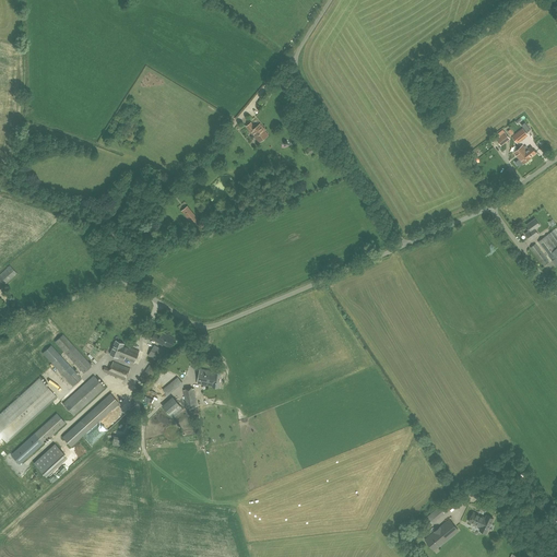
[(250,131),(258,140),(267,132),(260,126),(260,125),(258,121),(253,126),(249,120),(245,125),(250,131)]
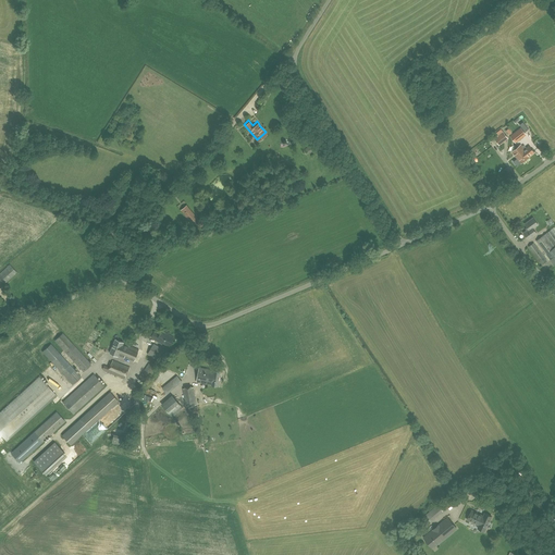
[(523,130),(527,127),(521,120),(517,122),(523,130)]
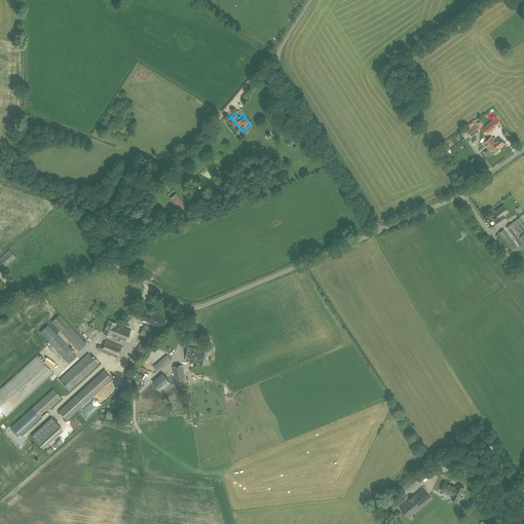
[(481,123),(479,119),(476,116),(473,118),(479,125),(481,123)]
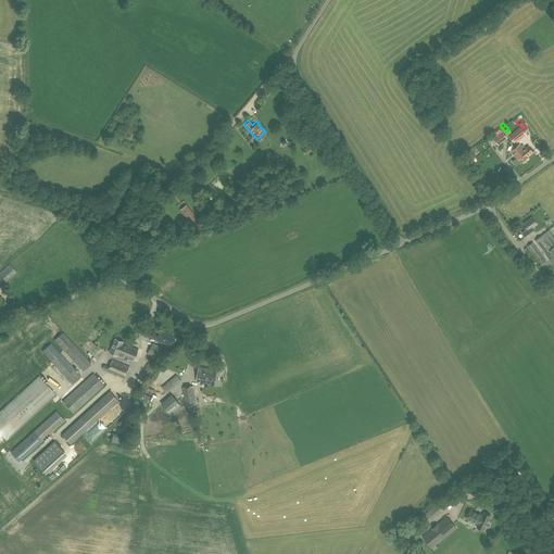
[(513,140),(524,131),(518,125),(507,134),(513,140)]
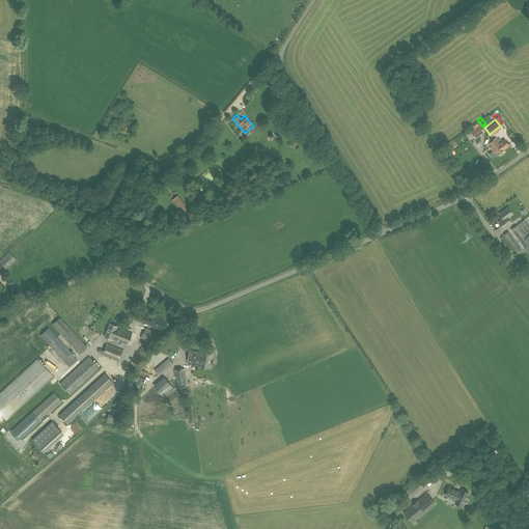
[(482,132),(477,127),(469,133),(474,138),(482,132)]
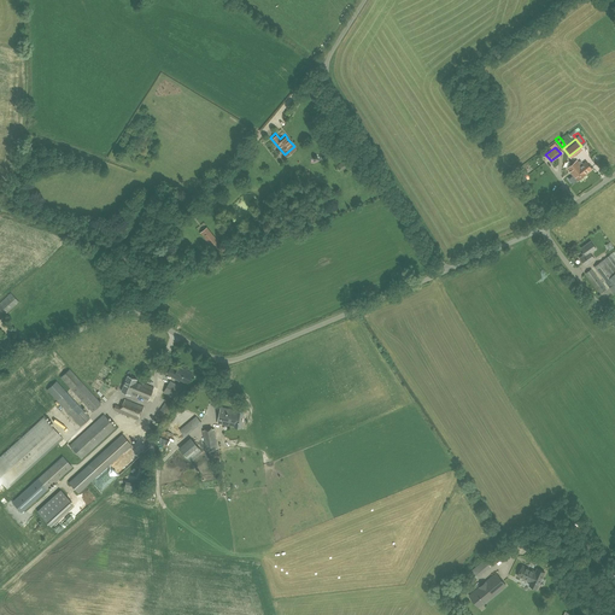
[(350,162),(346,157),(334,163),(338,169),(350,162)]
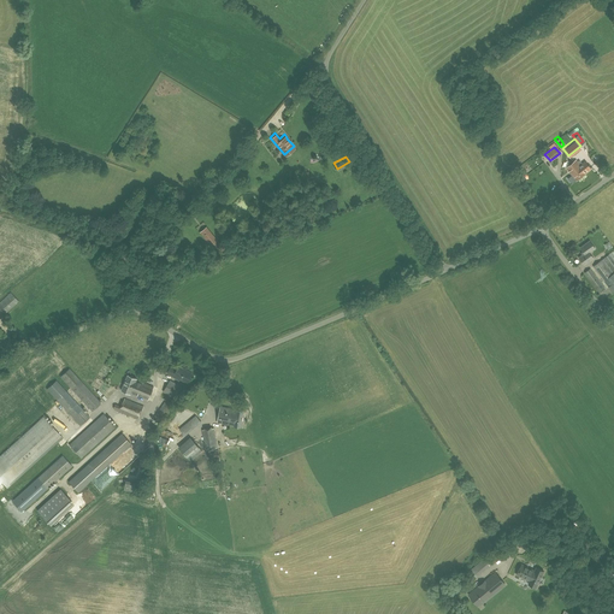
[(580,173),(582,172),(589,166),(583,159),(580,161),(577,158),(576,159),(574,158),(571,160),(580,173)]
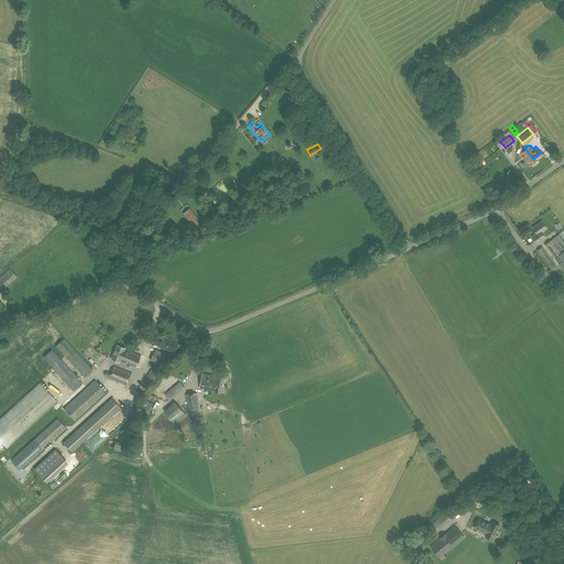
[(533,159),(524,147),(519,152),(528,164),(533,159)]
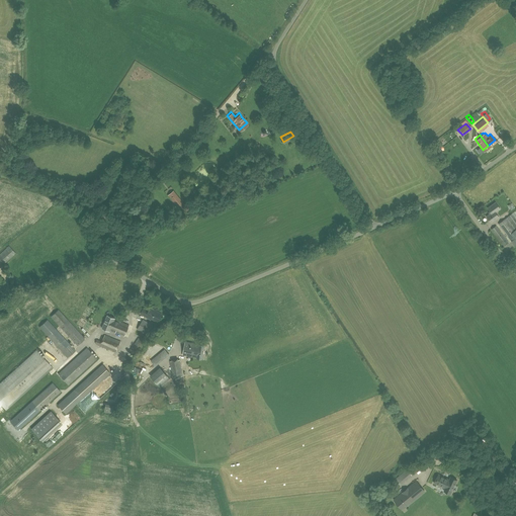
[(184,204),(172,188),(166,193),(178,209),(184,204)]
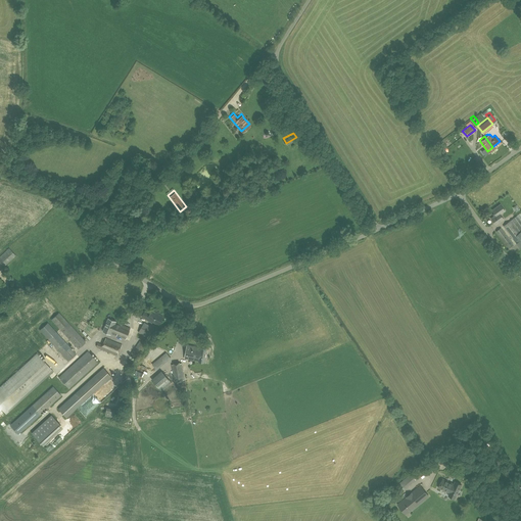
[(499,202),(490,207),(494,212),(498,210),(499,212),(504,208),(499,202)]
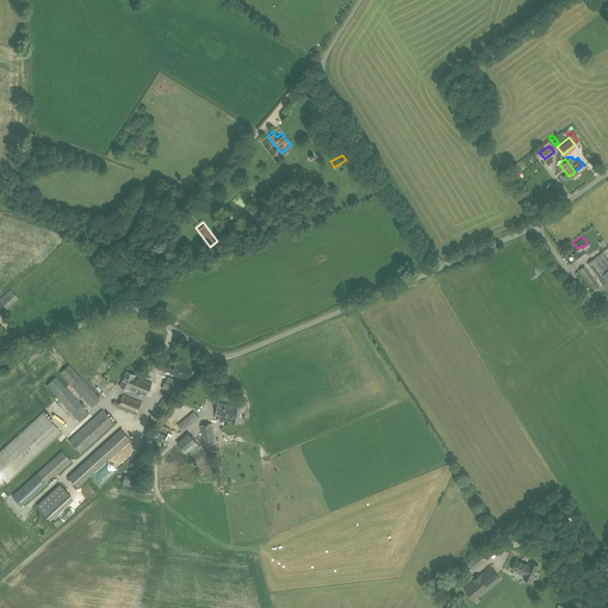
[(581,246),(571,253),(576,260),(585,253),(582,248),(581,246)]
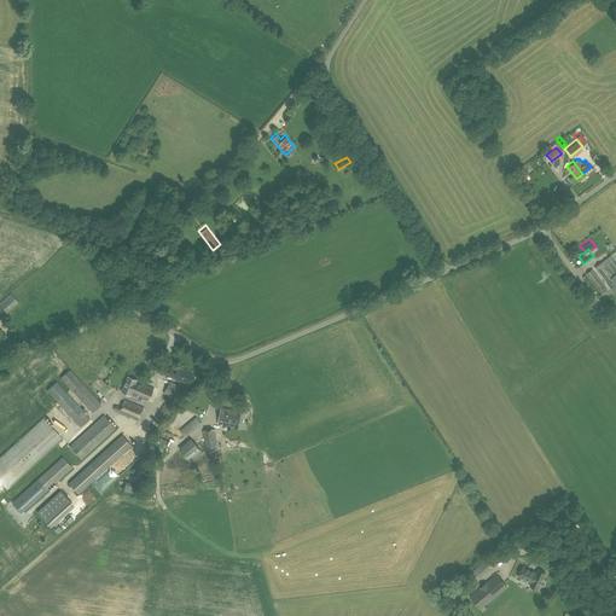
[(615,261),(612,257),(609,261),(604,265),(610,272),(615,266),(615,261)]
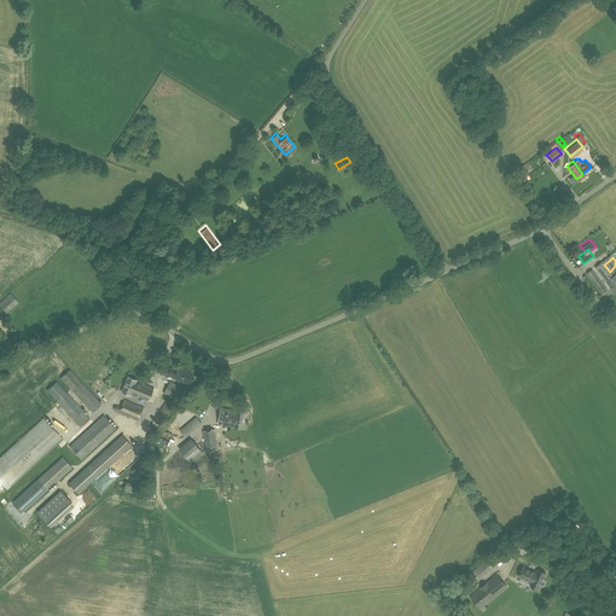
[(610,272),(604,265),(600,259),(593,265),(604,279),(611,274),(610,272)]
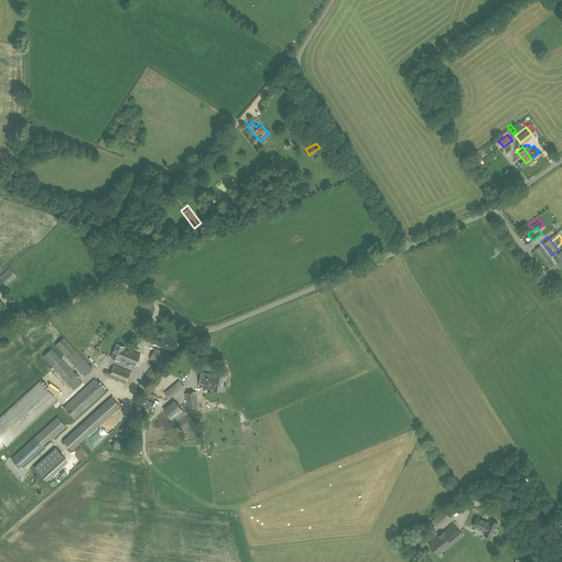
[(538,244),(533,247),(538,254),(542,250),(538,244)]
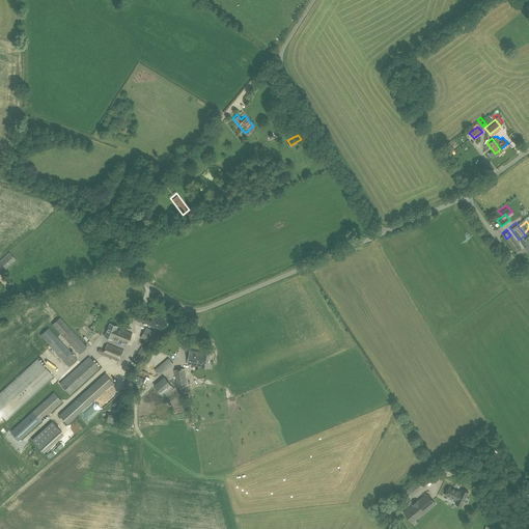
[(528,232),(519,240),(526,250),(528,248),(528,232)]
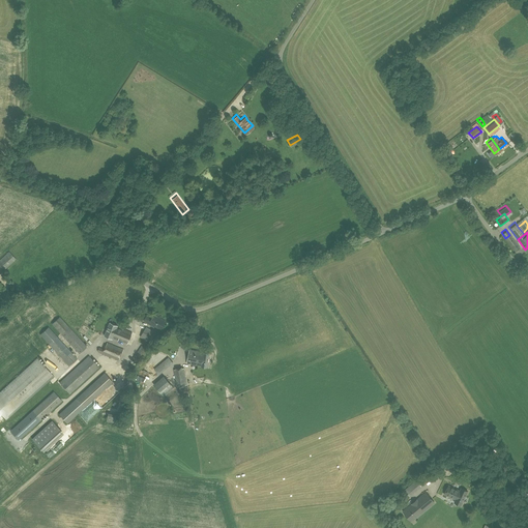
[(519,245),(509,235),(505,238),(514,250),(519,245)]
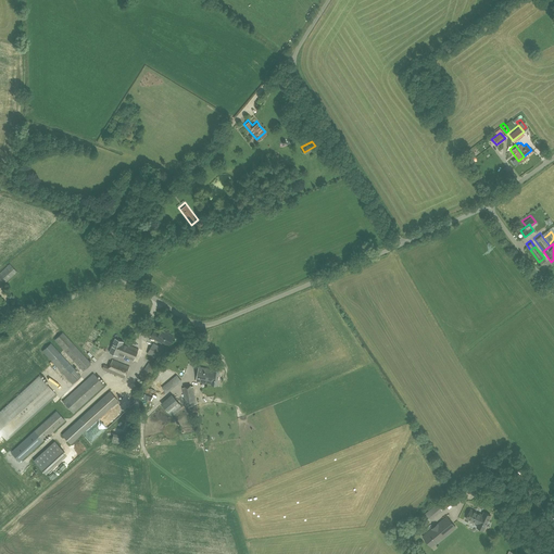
[(15,269),(9,262),(0,268),(0,282),(15,269)]
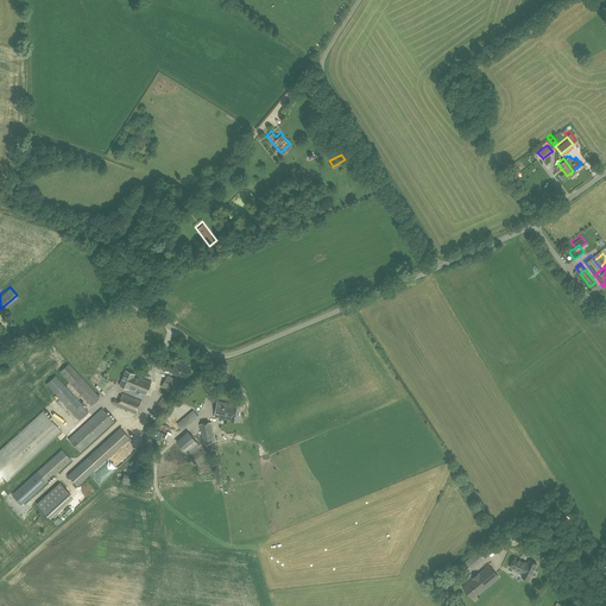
[(182,376),(188,366),(174,359),(172,363),(170,361),(169,363),(165,361),(163,366),(175,373),(176,372),(182,376)]
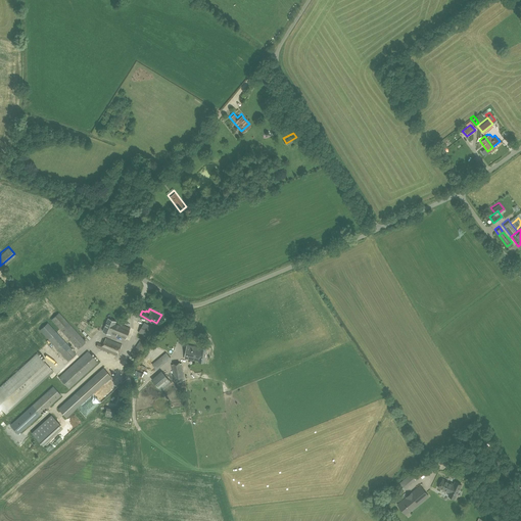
[(77,346),(84,340),(57,311),(49,317),(77,346)]
